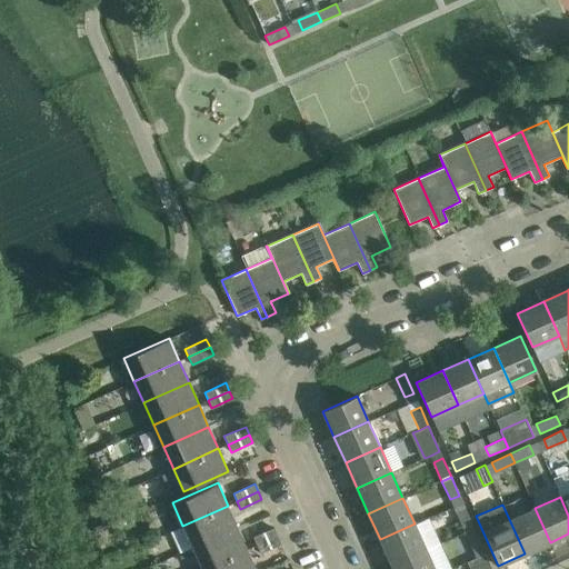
[(228,506),(182,526),(192,548),(238,527),(228,506)]
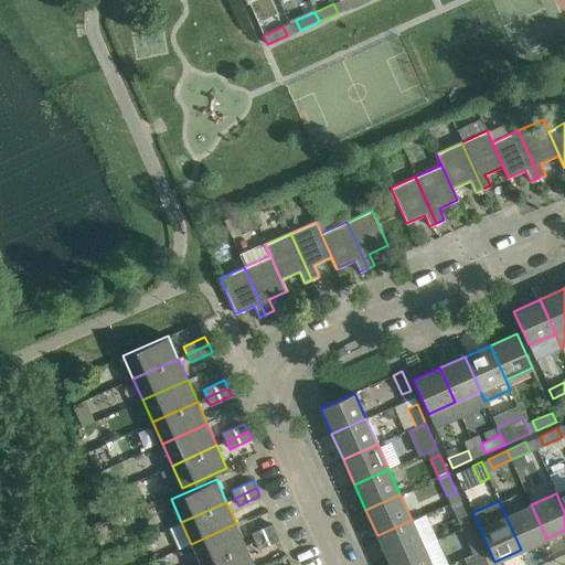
[(531,504),(505,515),(521,550),(546,539),(531,504)]
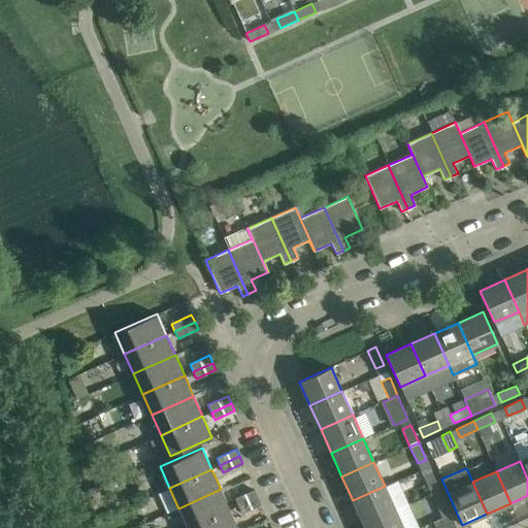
[(439,490),(432,472),(423,476),(431,494),(439,490)]
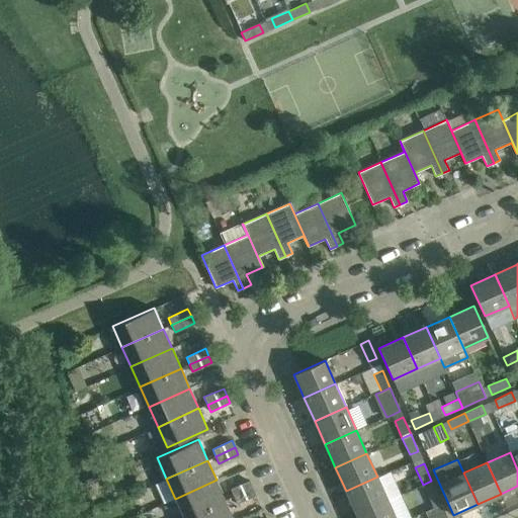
[(356,514),(387,500),(377,477),(346,491),(356,514)]
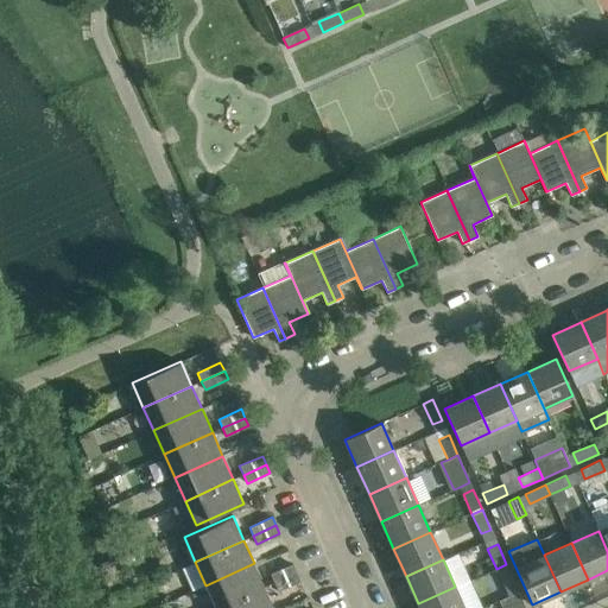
[(254,563),(206,586),(215,607),(216,607),(265,587),(254,563)]
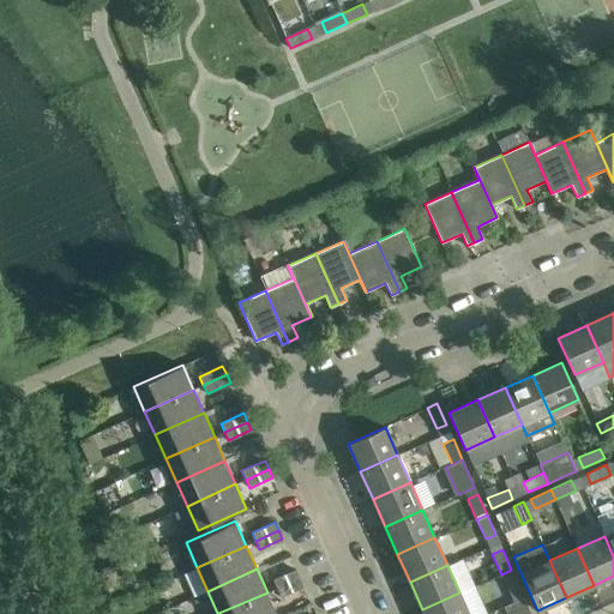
[(274,579),(277,588),(300,578),(296,569),(274,579)]
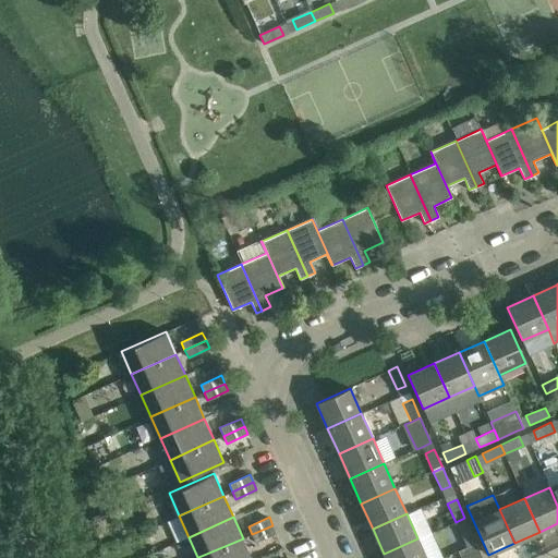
[(464,518),(456,522),(463,540),(473,536),(464,518)]
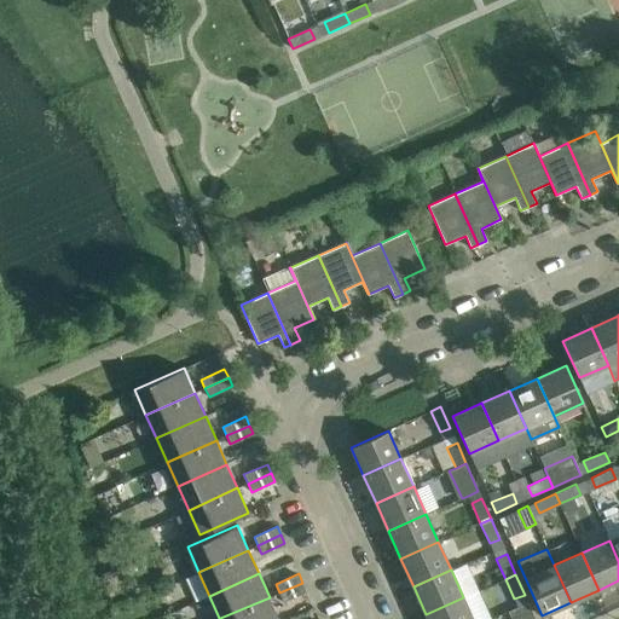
[(306,591),(302,583),(279,593),(283,601),(306,591)]
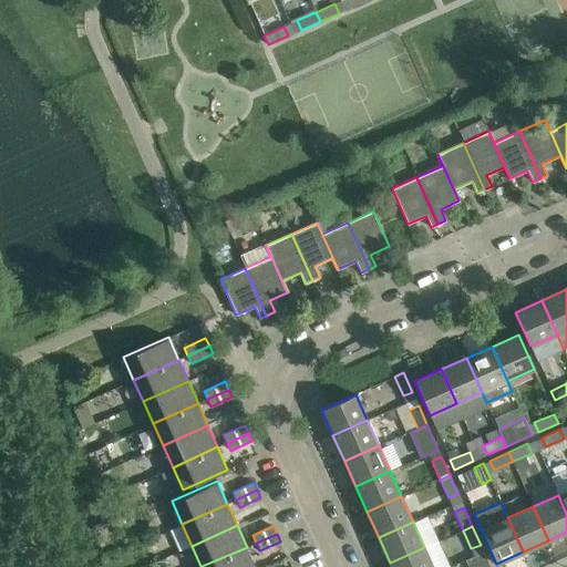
[(424,547),(390,563),(391,566),(449,566),(450,566),(439,542),(424,547)]
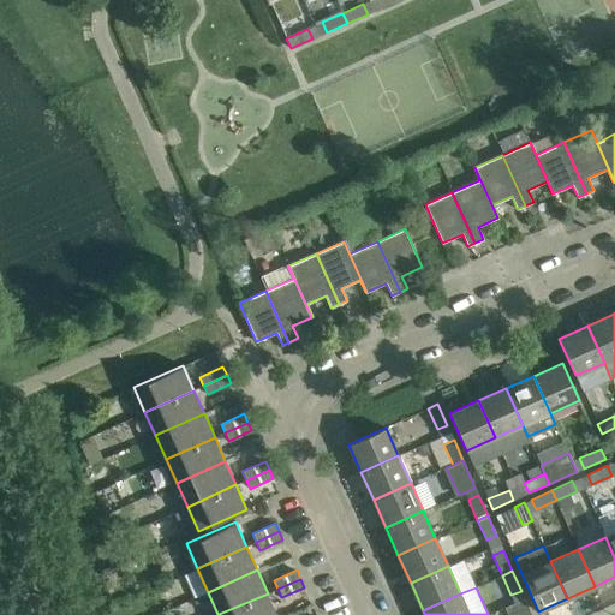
[(276,614),(268,593),(219,614),(276,614)]
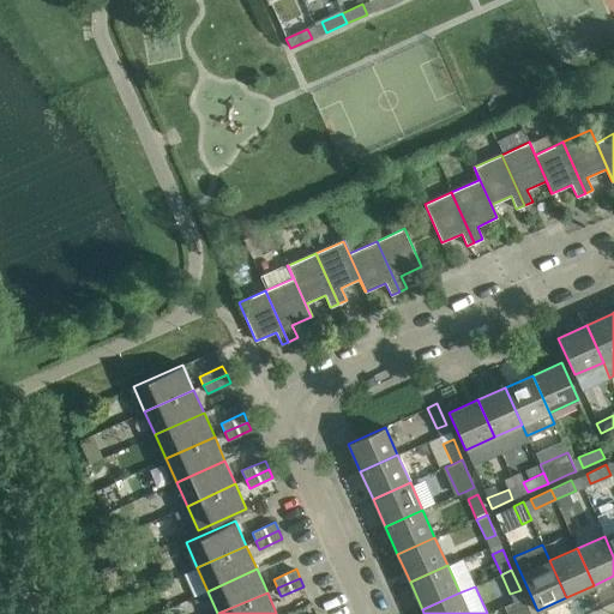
[(513,602),(504,607),(507,613),(530,613),(527,605),(524,597),(513,602)]
